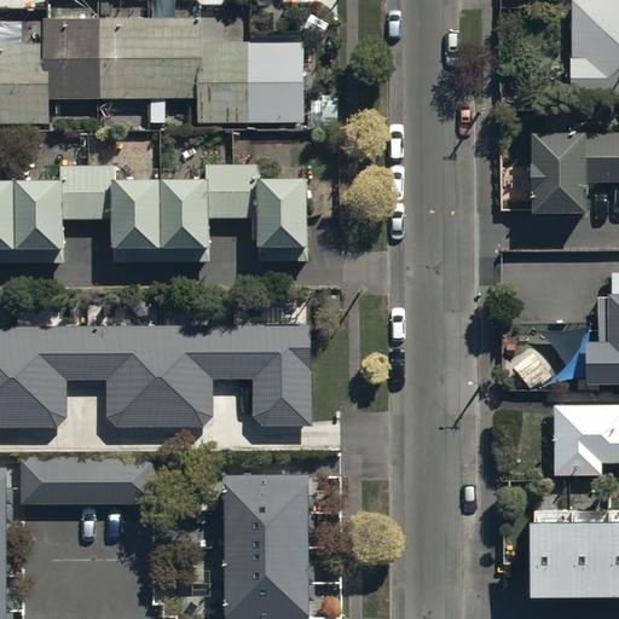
[(618,93),(618,0),(571,0),(570,93),(618,93)]
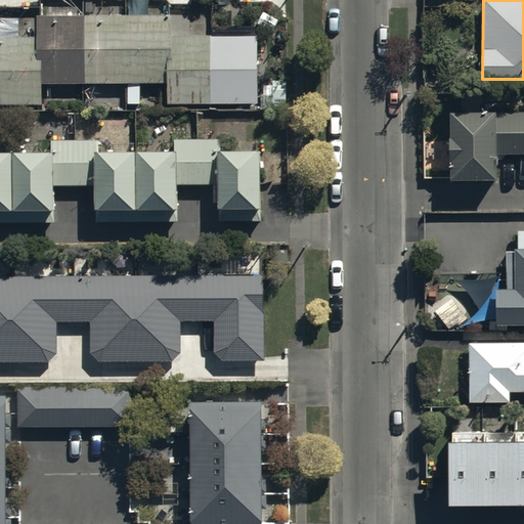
[(36,34),(0,34),(0,102),(42,102),(42,82),(169,81),(169,101),(259,100),(258,32),(173,33),(173,13),(36,15),(36,34)]
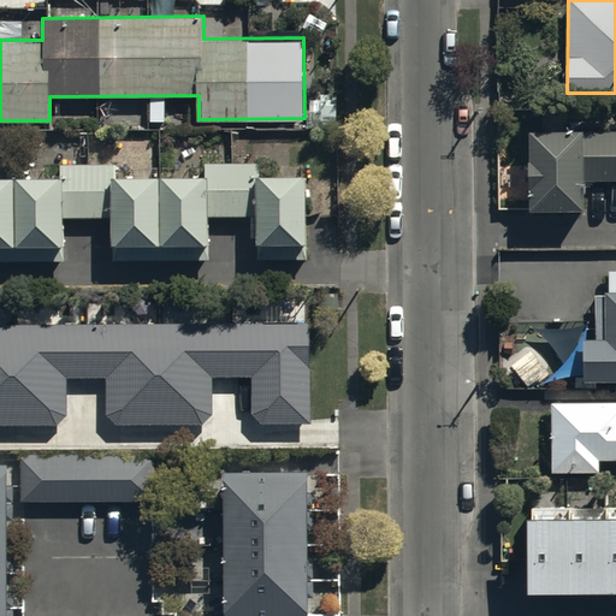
[(584,125),(526,126),(527,211),(582,211),(582,179),(615,178),(615,130),(584,131),(584,125)]
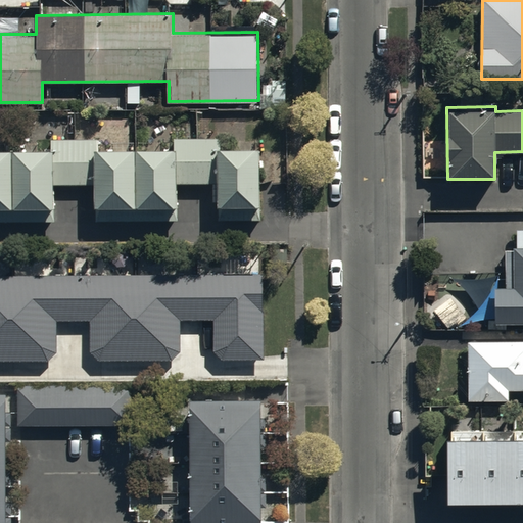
[(49,147),(0,147),(0,219),(53,219),(53,183),(92,183),(92,220),(176,219),(176,181),(219,180),(220,219),(259,218),(259,145),(218,145),(218,135),(173,136),(173,147),(92,148),(92,138),(49,138),(49,147)]
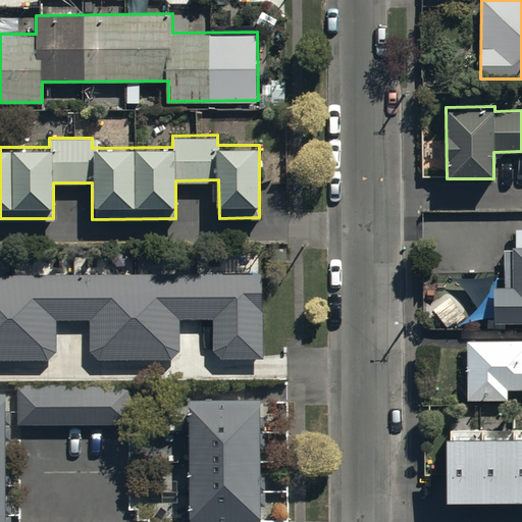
[(491,284),(492,320),(521,319),(521,228),(515,228),(515,246),(504,246),(505,284),(491,284)]
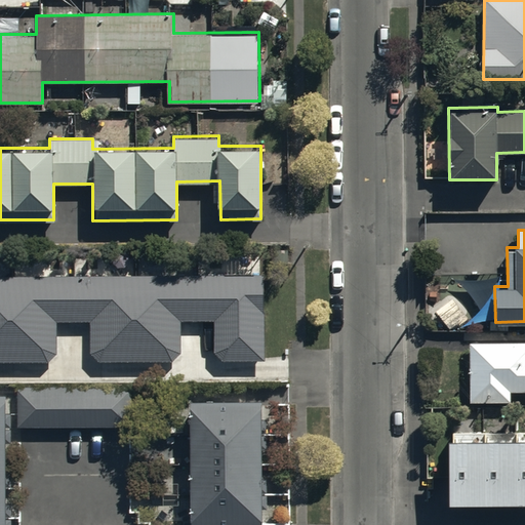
[(143,255),(143,275),(0,276),(0,362),(49,361),(57,350),(58,320),(92,321),(90,352),(103,360),(173,359),(182,349),(182,321),(216,320),(216,352),(226,359),(264,358),(263,274),(161,275),(161,255),(143,255)]
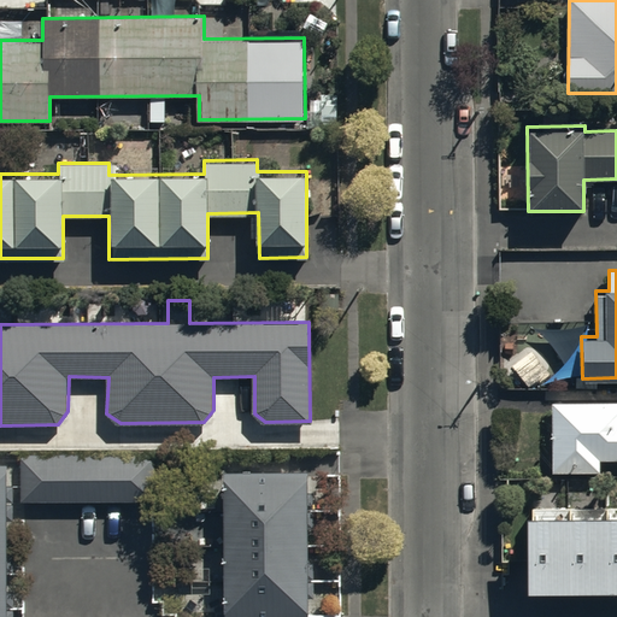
[(532,344),(529,345),(510,362),(530,386),(552,368),(532,344)]
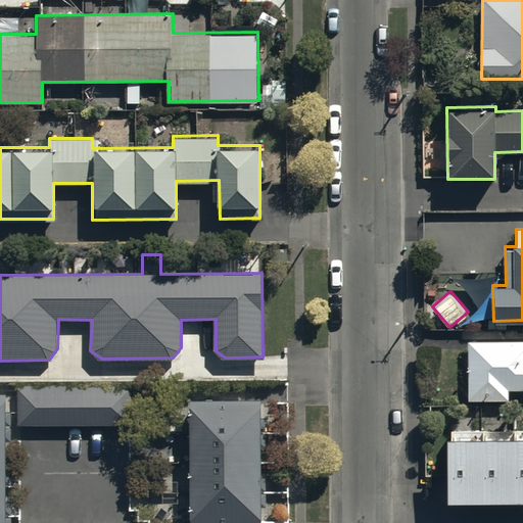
[(522,339),(469,340),(469,397),(507,397),(507,390),(522,389),(522,339)]
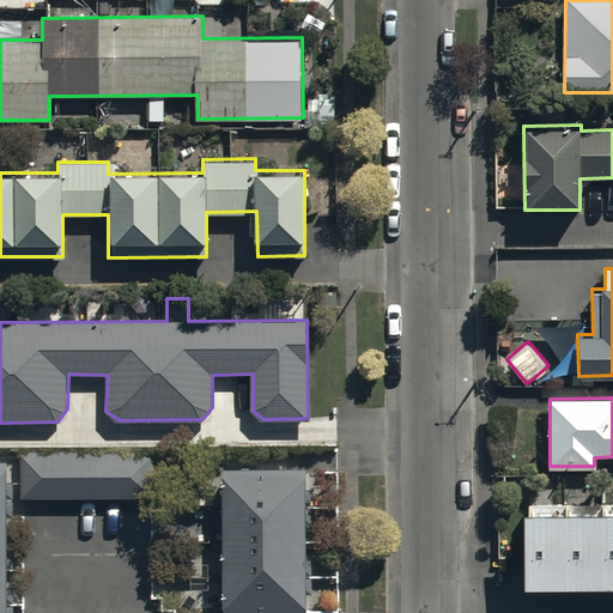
[(153,449),(19,451),(20,498),(155,496),(153,449)]
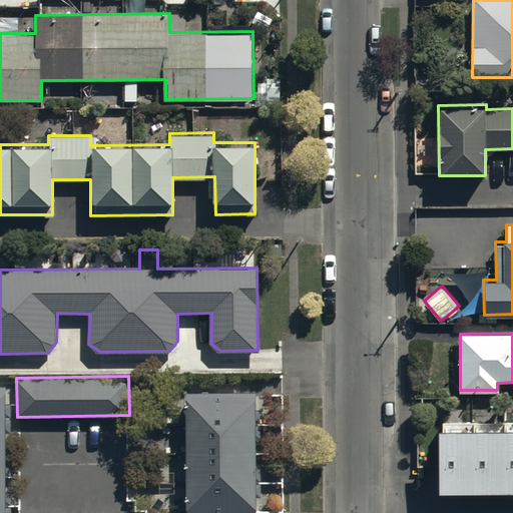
[(10,402),(5,402),(5,383),(0,382),(0,512),(11,512),(12,490),(6,490),(6,475),(11,475),(11,462),(6,462),(6,429),(10,429),(10,402)]
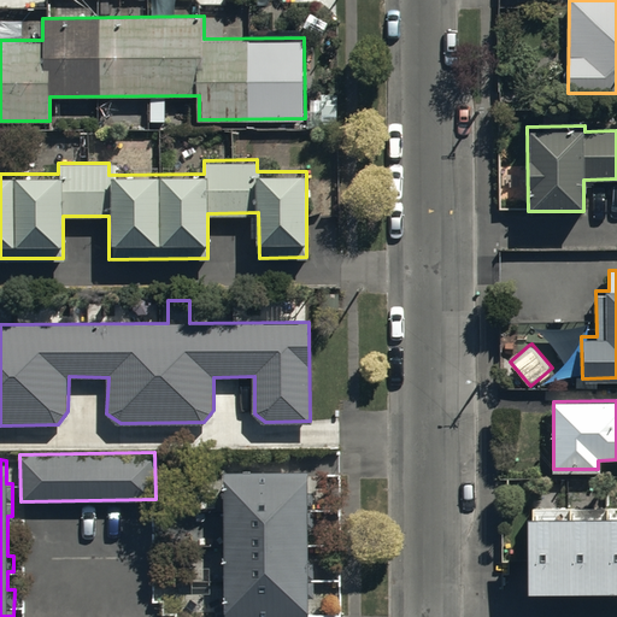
[(313,560),(306,560),(306,529),(315,529),(315,492),(306,492),(305,466),(222,468),(223,616),(306,616),(306,595),(313,595),(313,560)]
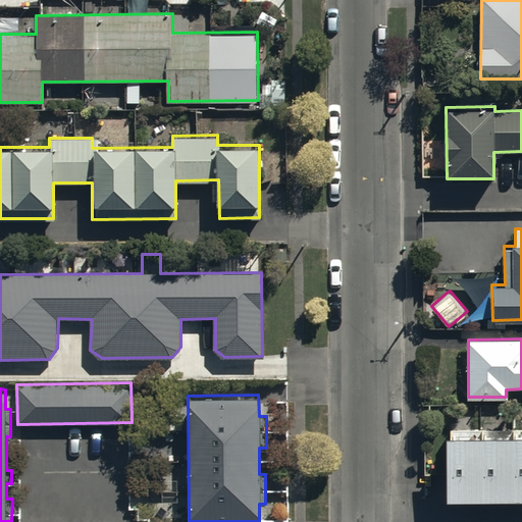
[(521,428),(444,429),(444,497),(521,496),(521,428)]
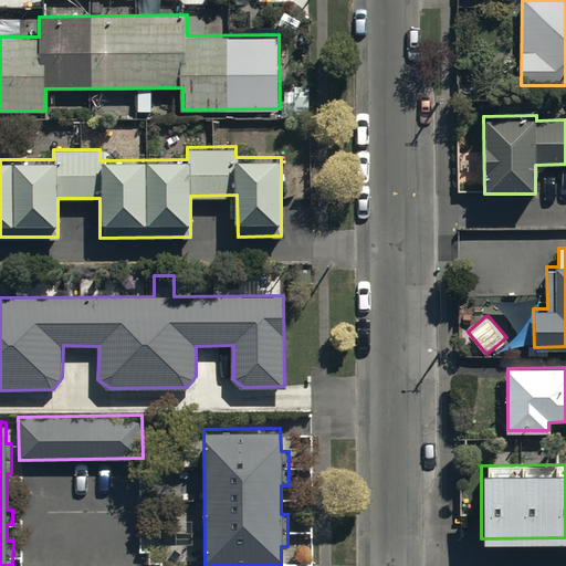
All buildings are outlined.
